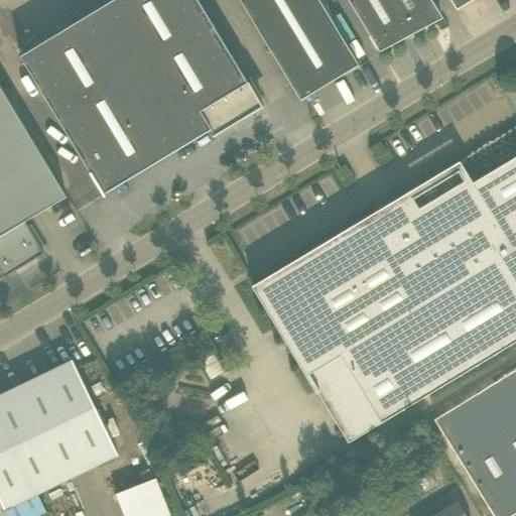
[(91,174),(104,196),(105,199),(107,198),(105,195),(212,131),(215,136),(214,137),(214,138),(264,108),(249,84),(248,84),(198,0),(115,0),(20,57),(91,173),(91,174)]
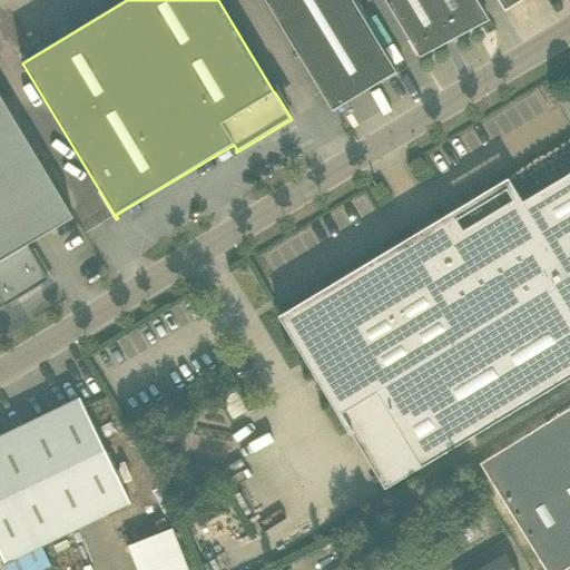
[(264,0),(333,112),(396,72),(352,0),(264,0)]
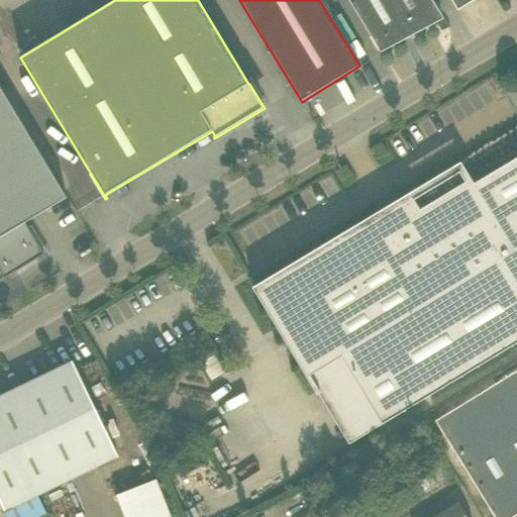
[(442,16),(432,0),(348,0),(381,53),(399,43),(442,16)]
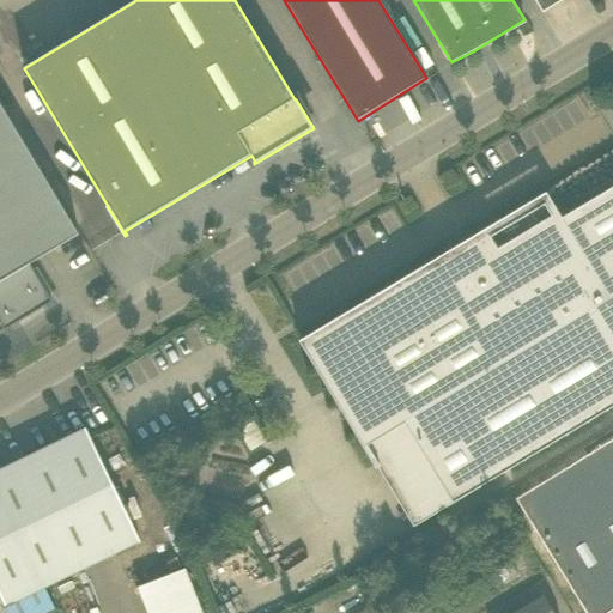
[(535,0),(544,12),(563,0),(535,0)]
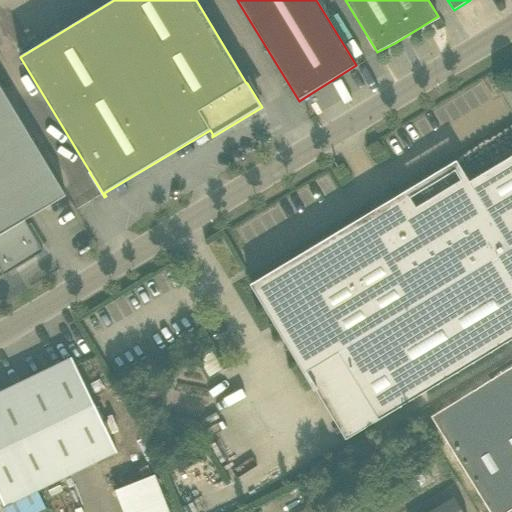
[(0,271),(3,275),(0,276),(0,278),(0,279),(44,252),(25,221),(66,197),(0,85),(0,271)]
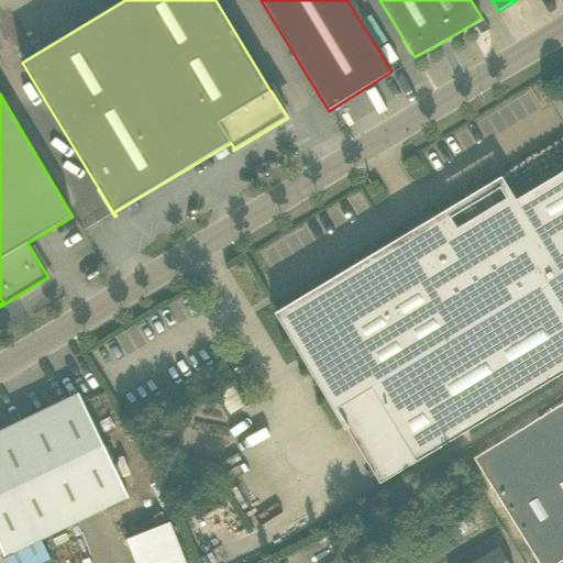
[(282,316),(277,317),(346,429),(350,428),(339,408),(372,389),(417,463),(562,374),(562,172),(517,200),(504,180),(500,183),(503,186),(445,220),(282,316)]
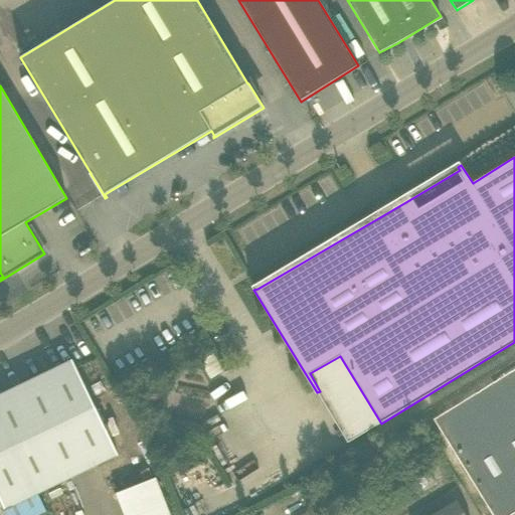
[(0,394),(0,412),(39,493),(118,455),(72,360),(0,394)]
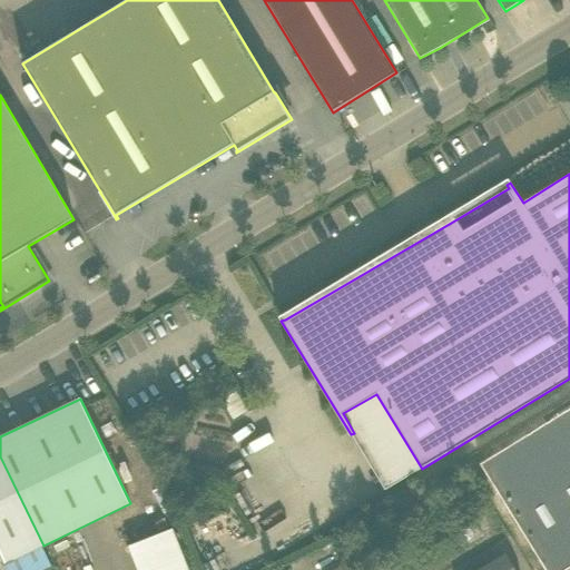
[(569,409),(480,464),(546,569),(564,569),(569,567),(569,409)]
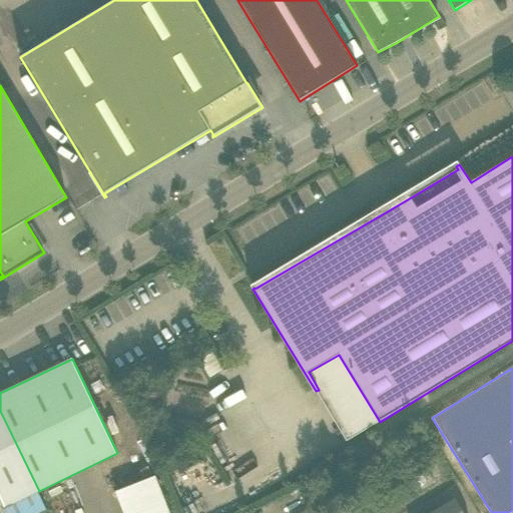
[(40,512),(46,510),(37,492),(39,491),(0,411),(0,496),(7,512),(40,512)]
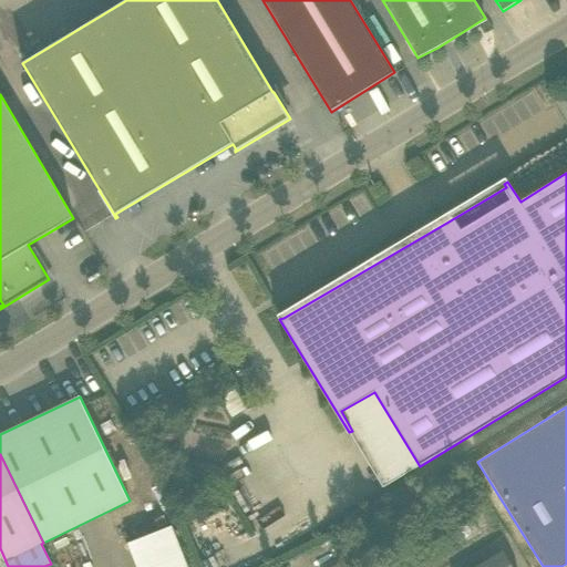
[(481,507),(471,514),(482,534),(493,526),(481,507)]
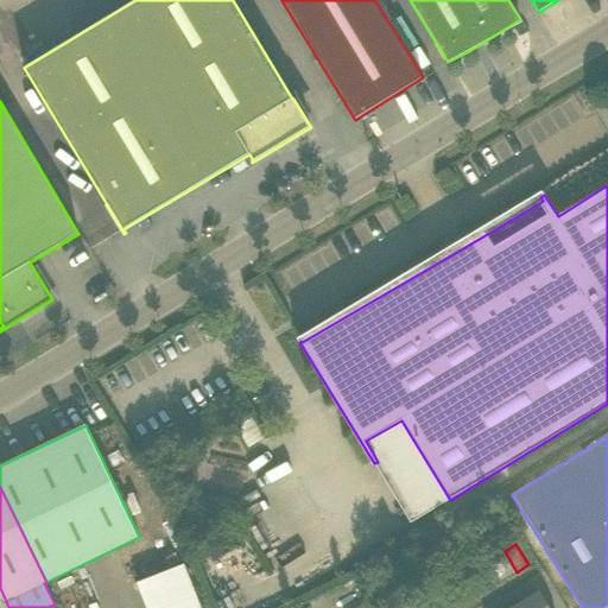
[(201,607),(185,564),(138,583),(146,607),(201,607)]
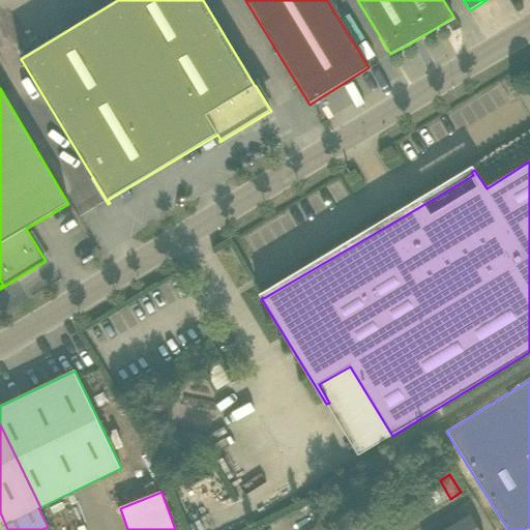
[(443,529),(478,529),(470,514),(443,529)]
